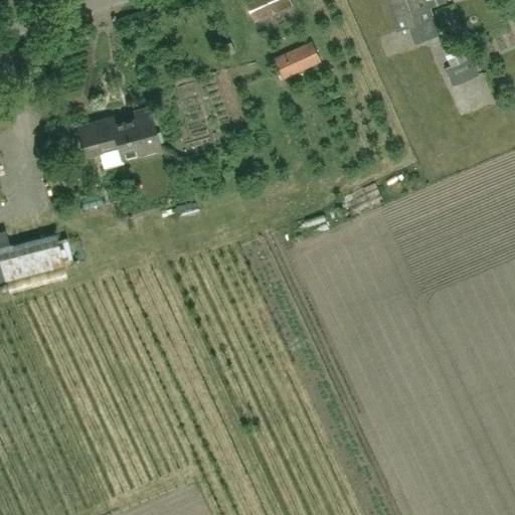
[(243,0),(254,22),(293,5),(291,0),(243,0)]
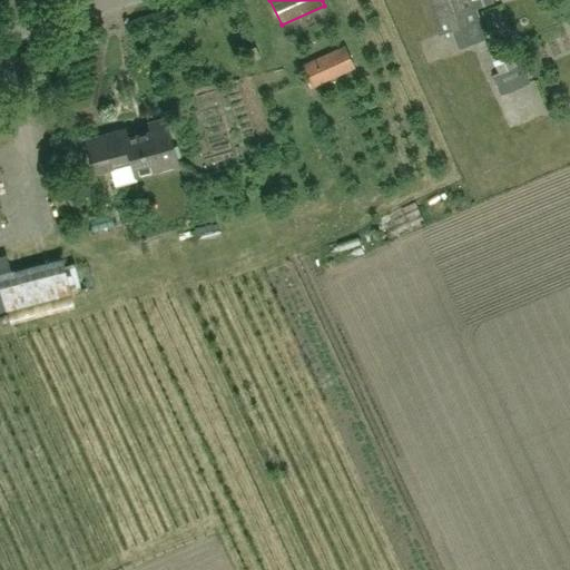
[(429,0),(440,33),(479,20),(472,0),(429,0)]
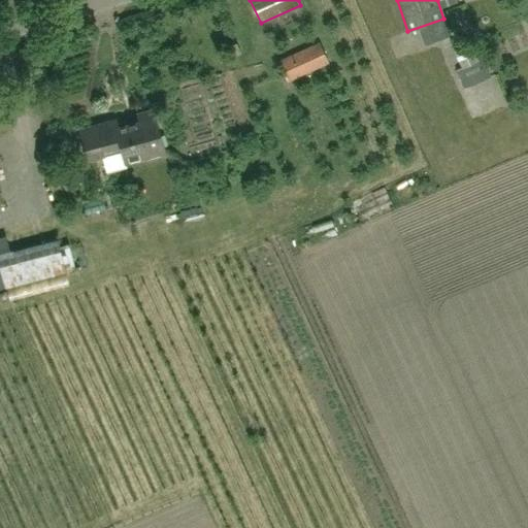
[(454,48),(461,68),(457,70),(464,88),(490,76),(473,36),(468,38),(467,35),(458,39),(461,45),(454,48)]
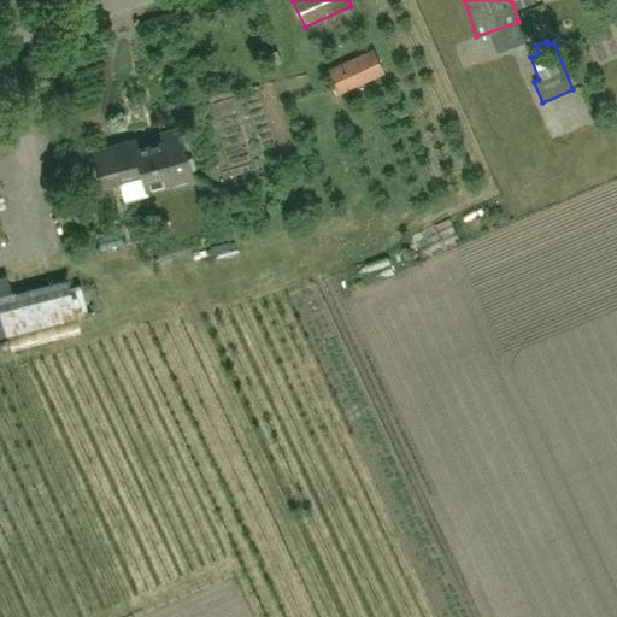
[(269,51),(274,62),(281,59),(276,48),(269,51)]
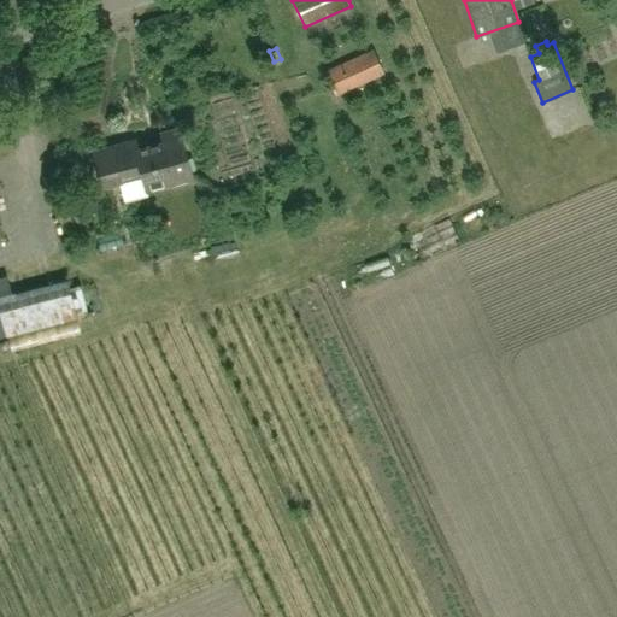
[(374,48),(324,71),(336,97),(386,74),(374,48)]
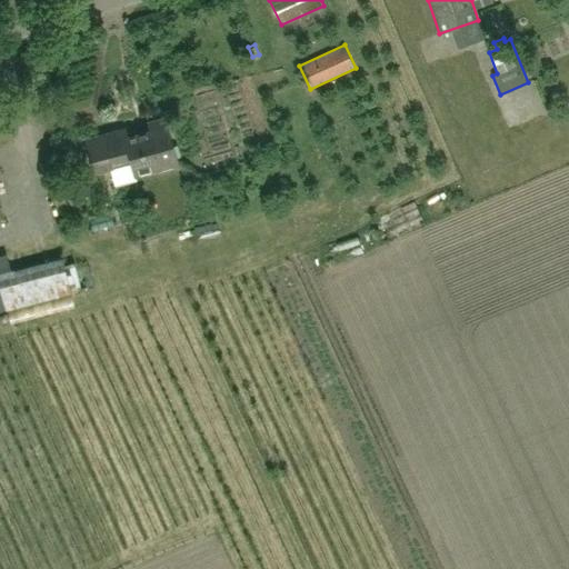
[(87,138),(95,168),(130,159),(133,175),(178,162),(166,118),(149,122),(151,130),(128,136),(126,128),(87,138)]
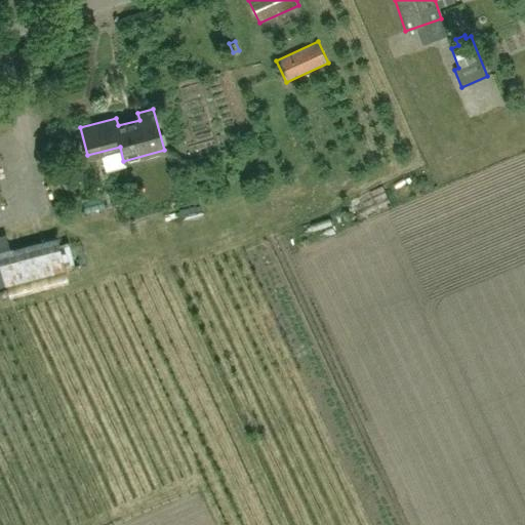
[(0,250),(0,252),(7,282),(67,267),(58,236),(0,250)]
